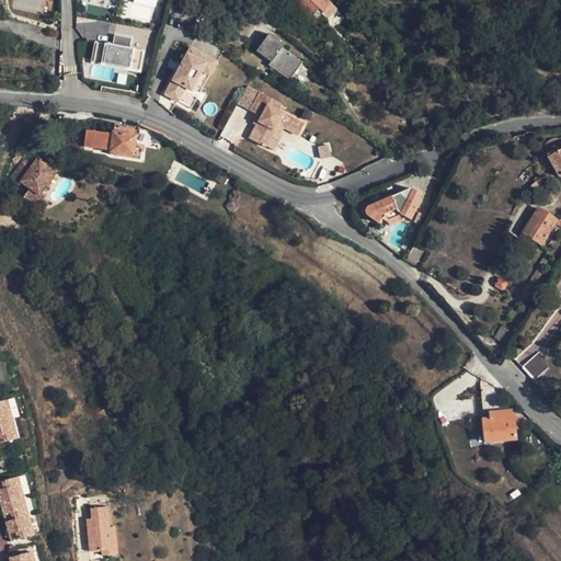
[(295,0),(313,15),(320,8),(328,14),(336,7),(335,6),(330,0),(295,0)]
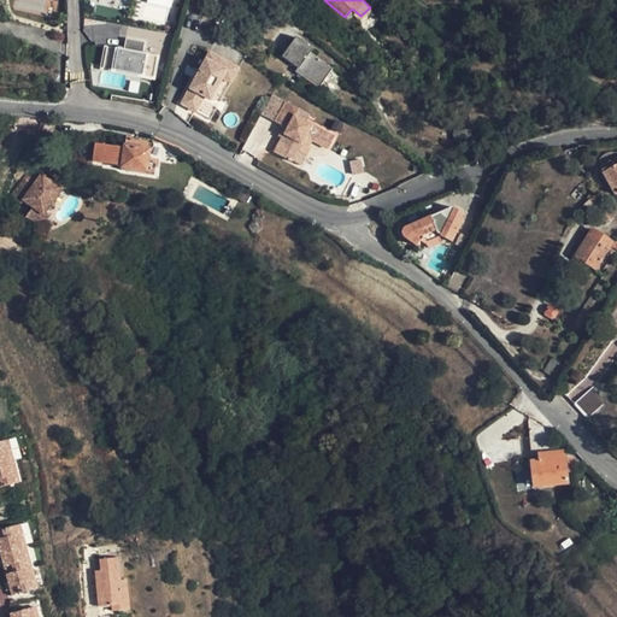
[(352,9),(345,17),(341,21),(352,30),(363,18),(360,16),(352,9)]
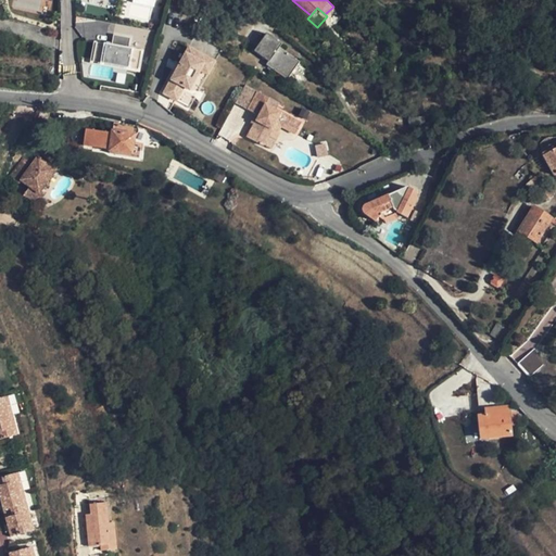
[(25,37),(42,41),(46,28),(29,23),(25,37)]
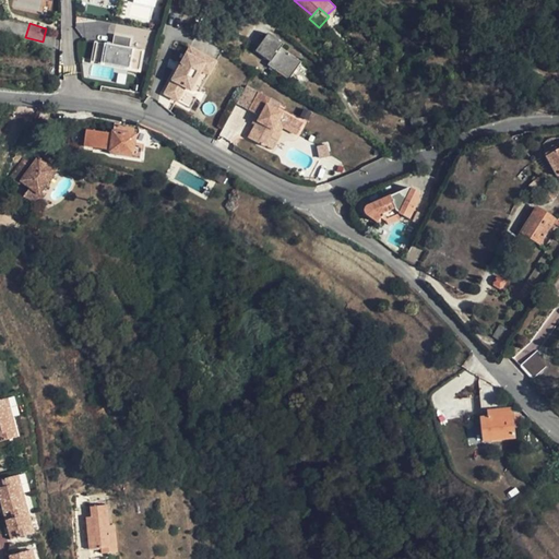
[(95,42),(91,75),(118,79),(119,68),(142,71),(145,49),(132,47),(134,31),(116,28),(114,44),(95,42)]
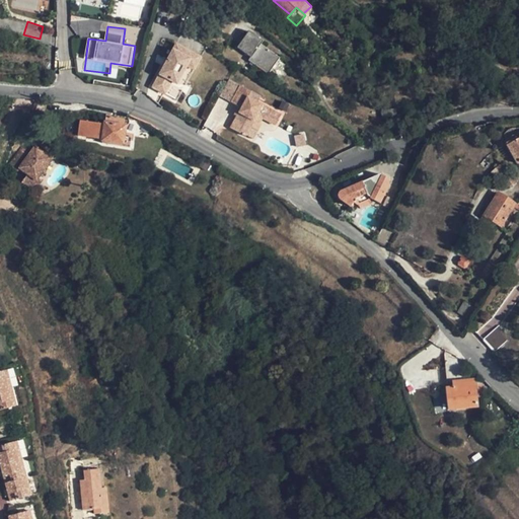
[(282,55),(263,42),(266,38),(251,27),(240,43),(253,53),(251,56),(271,70),(282,55)]
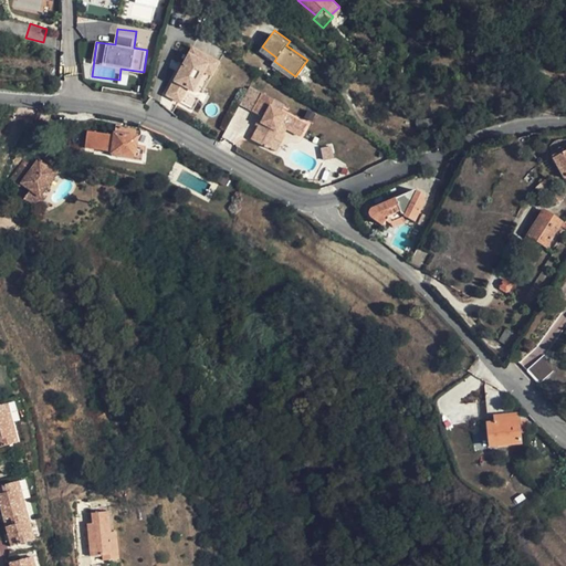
[(200,75),(211,81),(218,66),(190,52),(165,100),(178,106),(186,93),(190,95),(200,75)]
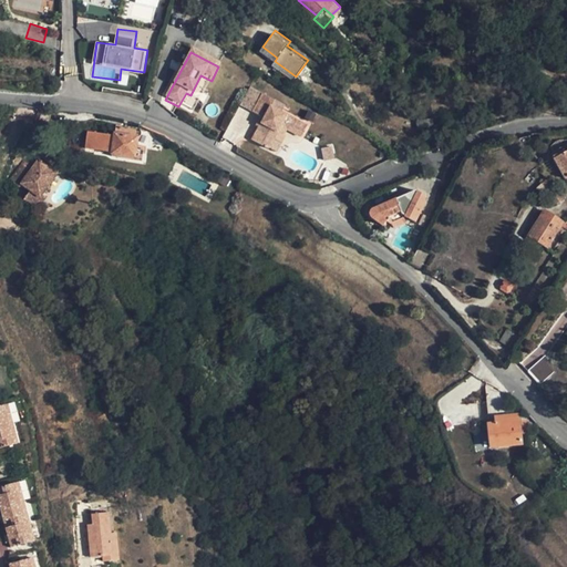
[(194,115),(212,81),(200,75),(191,95),(186,93),(178,106),(194,115)]
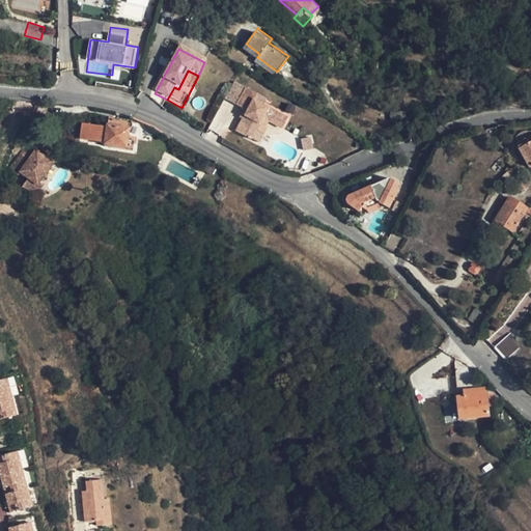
[(243,110),(246,112),(254,99),(257,92),(246,87),(235,106),(243,110)]
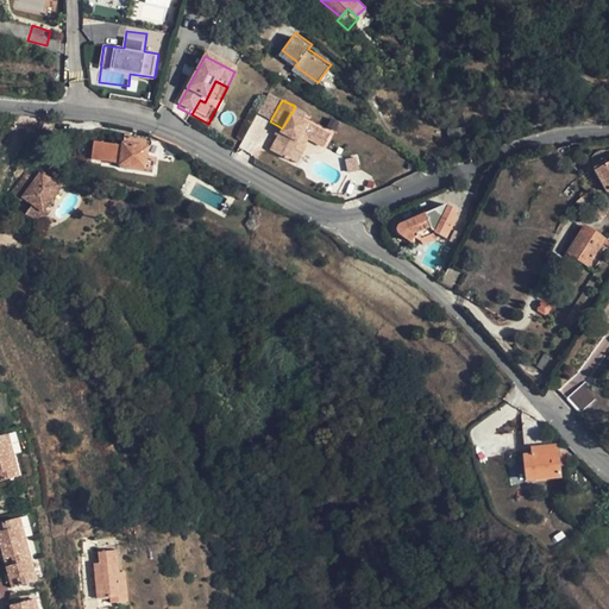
[(282,129),(277,137),(269,152),(286,162),(293,150),(301,136),(308,139),(315,126),(292,113),(282,129)]
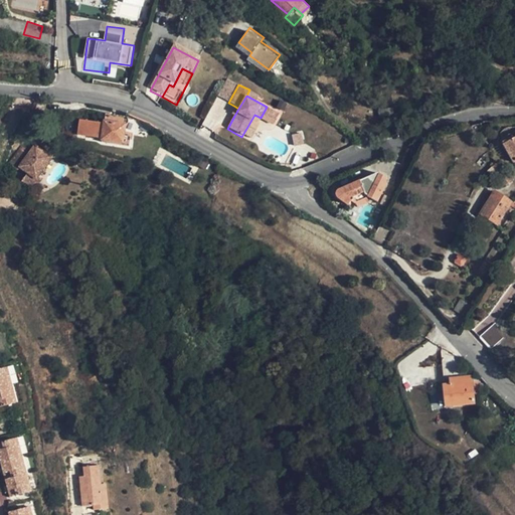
[(266,121),(272,110),(267,107),(261,118),(266,121)]
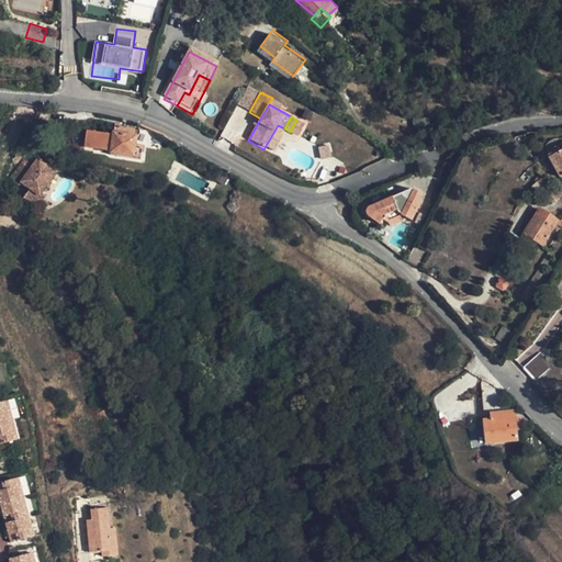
[(306,125),(296,120),(290,132),(300,137),(306,125)]
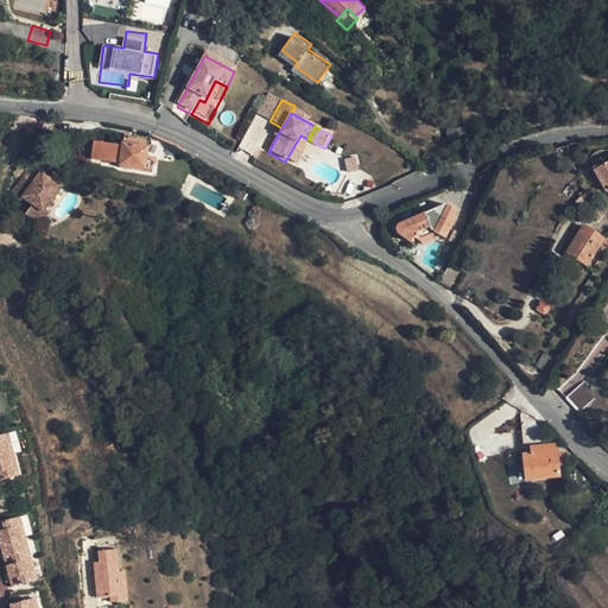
[(141,168),(144,149),(147,149),(149,139),(122,134),(119,164),(141,168)]
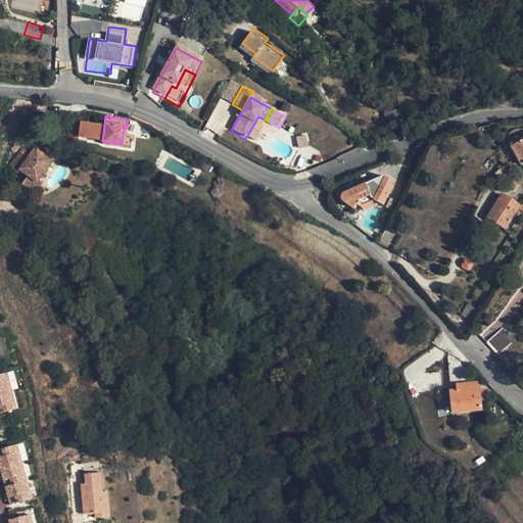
[(258,116),(251,129),(257,132),(265,120),(258,116)]
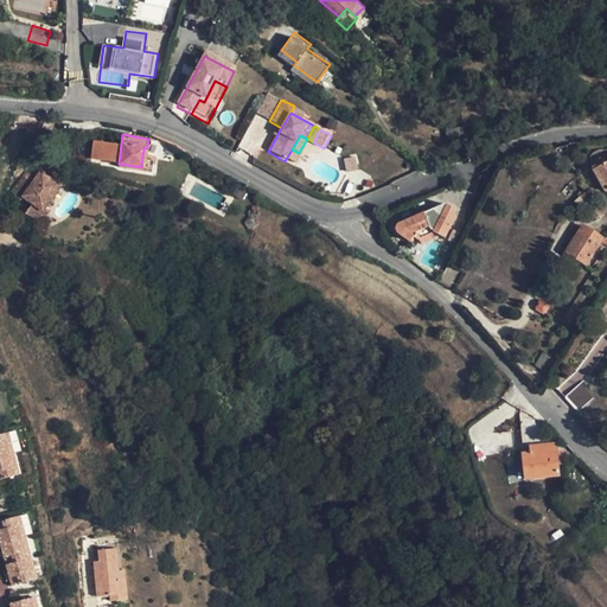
[(569,160),(566,147),(554,148),(557,163),(569,160)]
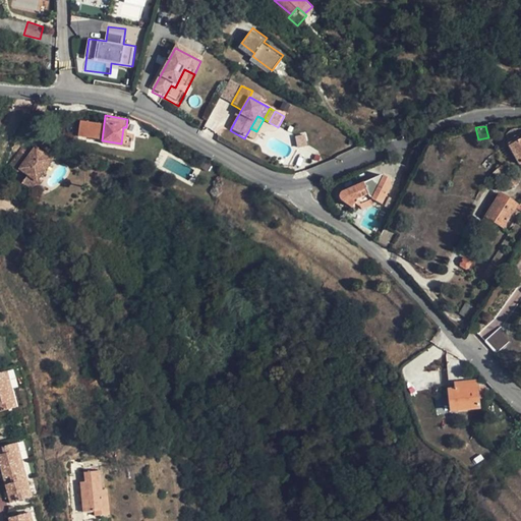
[(506,143),(508,147),(519,139),(517,137),(516,136),(507,140),(506,143)]
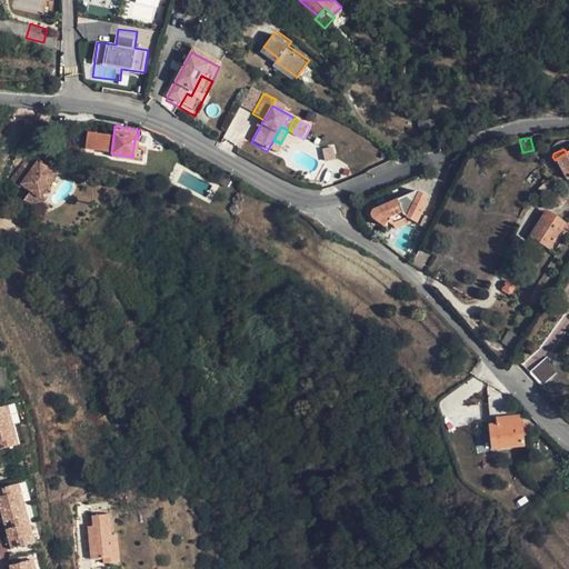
[(568,151),(567,152),(555,160),(567,180),(568,178),(568,151)]
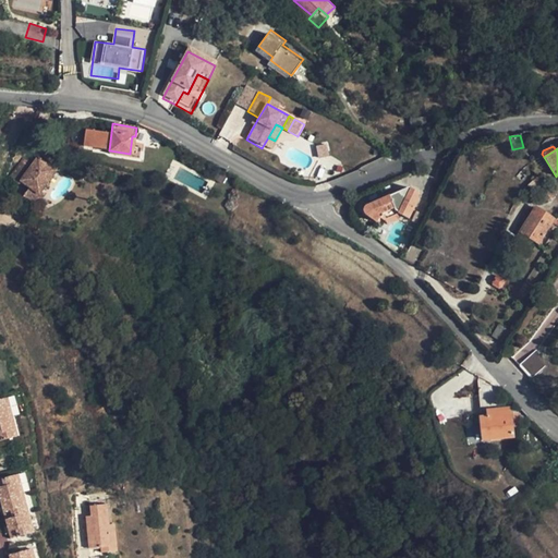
[(25,154),(19,164),(28,170),(23,178),(31,183),(23,194),(27,197),(34,190),(37,192),(40,187),(55,168),(34,152),(29,157),(25,154)]
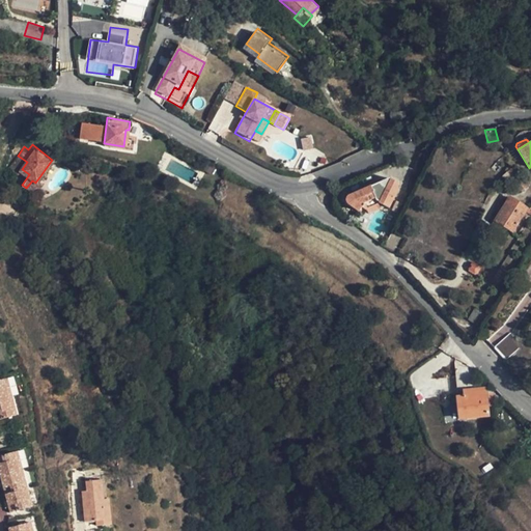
[(27,162),(18,156),(9,166),(19,172),(22,169),(27,162)]
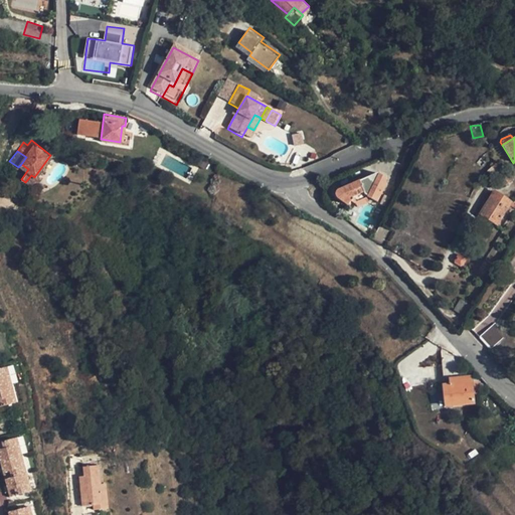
[(503,169),(497,162),(486,172),(491,178),(495,176),(503,186),(510,181),(506,175),(504,176),(500,171),(503,169)]
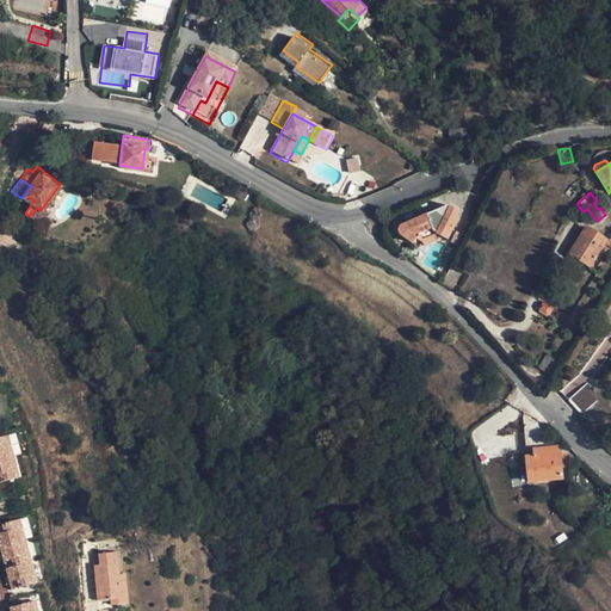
[(49,209),(44,205),(41,210),(37,208),(30,216),(38,223),(49,209)]
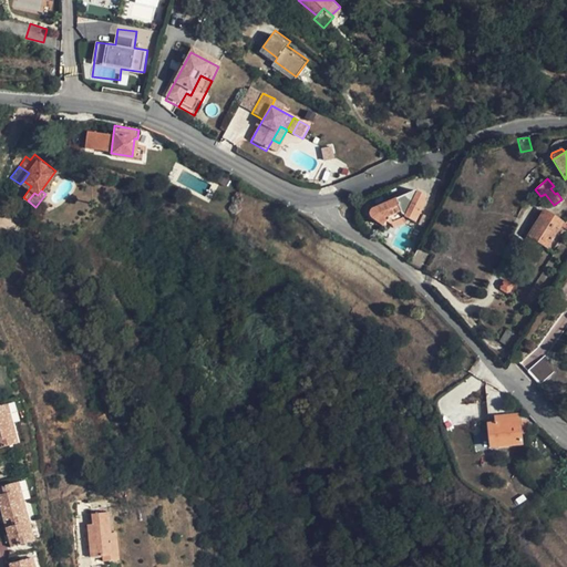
[(414,224),(424,204),(422,202),(424,197),(419,194),(416,194),(412,195),(370,212),(367,215),(368,218),(368,219),(374,225),(381,229),(384,225),(390,226),(403,218),(414,224)]
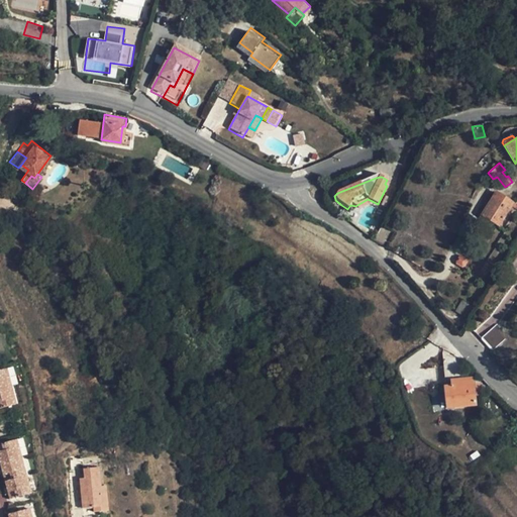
[(509,205),(511,203),(495,193),(483,213),(481,217),(497,226),(506,210),(509,205)]
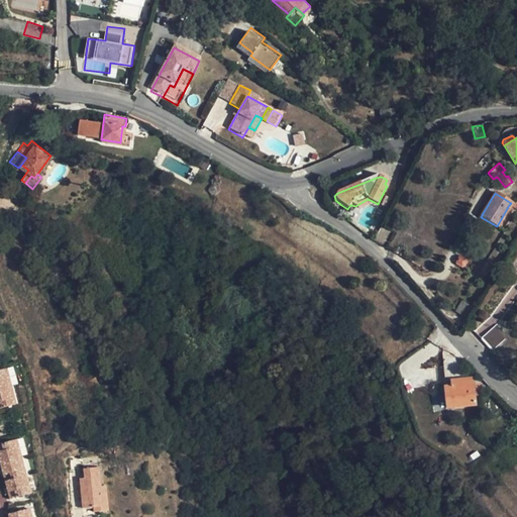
[(381,227),(374,240),(385,246),(393,232),(381,227)]
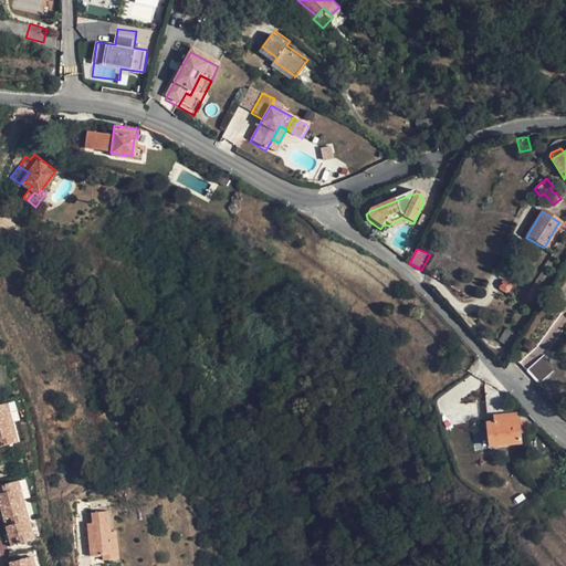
[(507,294),(512,287),(505,284),(501,292),(505,295),(507,294)]
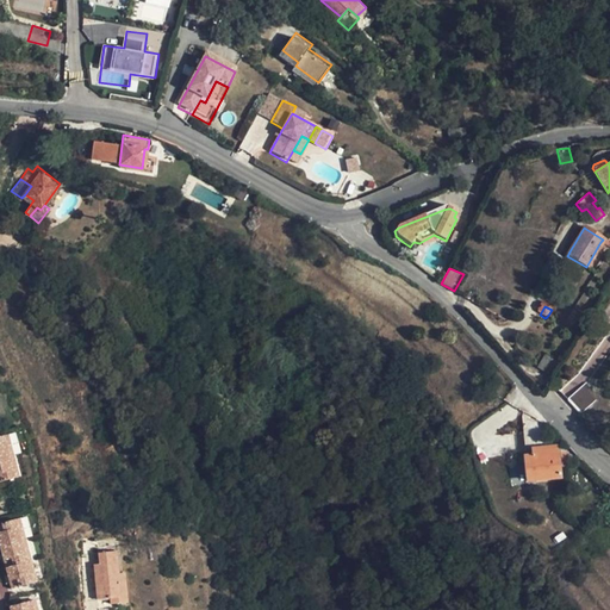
[(546,383),(555,369),(541,360),(533,374),(546,383)]
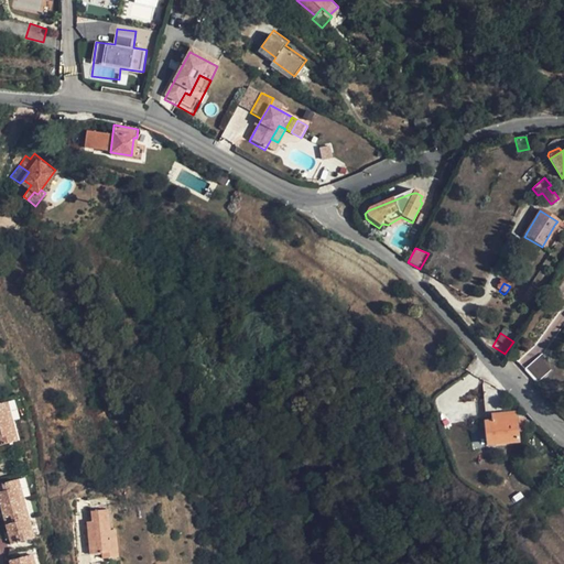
[(537,386),(553,370),(541,356),(523,371),(537,386)]
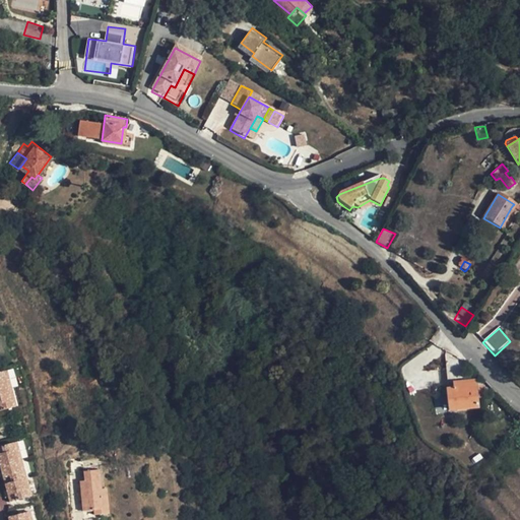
[(8,380),(5,371),(0,372),(0,391),(14,388),(11,379),(8,380)]
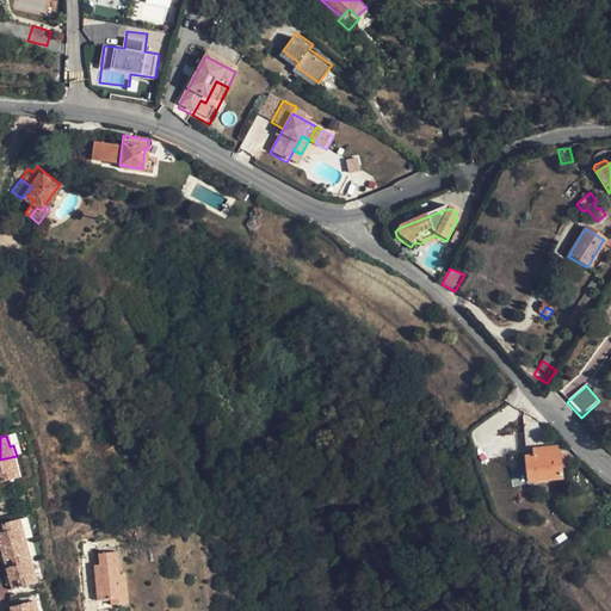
[(19,467),(17,456),(0,460),(0,482),(18,479),(16,468),(19,467)]
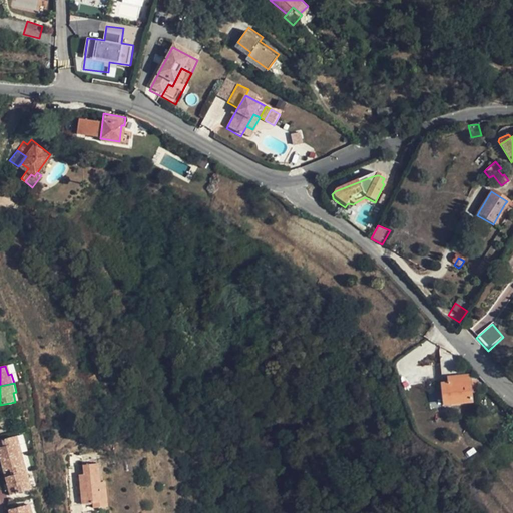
[(471,403),(469,383),(441,386),(443,406),(471,403)]
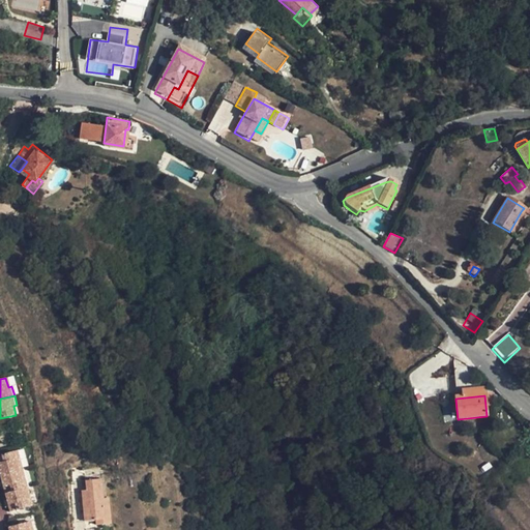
[(17,461),(15,450),(0,454),(0,470),(1,474),(23,469),(21,460),(17,461)]
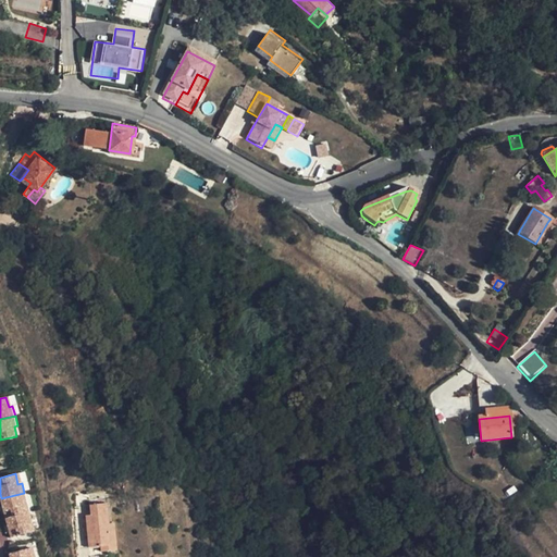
[(27,502),(24,493),(1,498),(7,518),(26,514),(23,503),(27,502)]
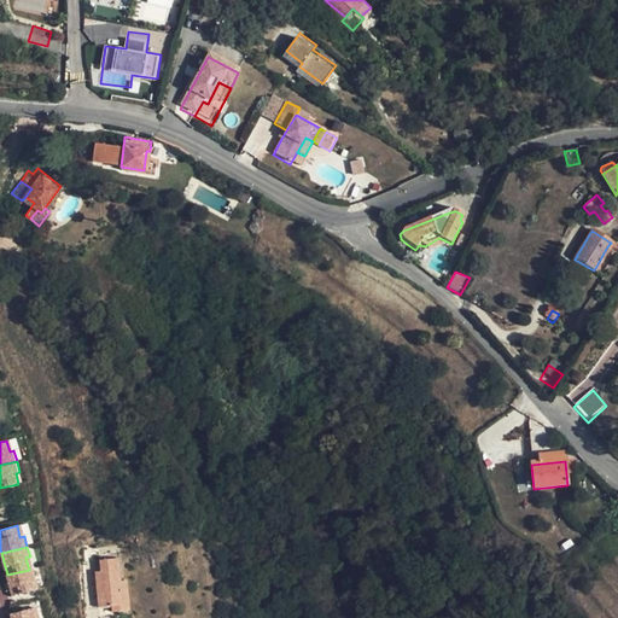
[(81,616),(95,614),(104,612),(103,590),(100,566),(81,570),(82,578),(77,579),(79,593),(83,592),(85,601),(80,601),(81,616)]
